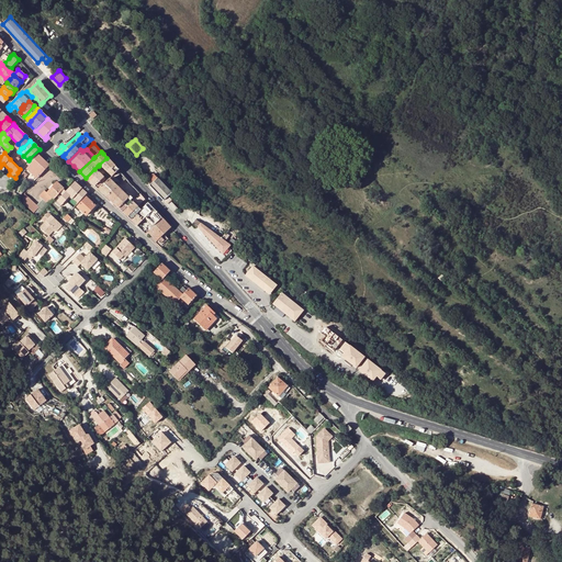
[(30,165),(26,169),(36,178),(37,179),(40,176),(49,165),(47,164),(38,155),(30,165)]
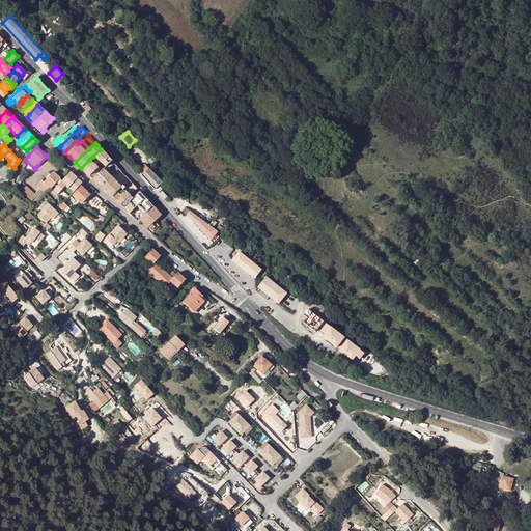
[(101,149),(93,156),(106,167),(112,161),(108,157),(101,149)]
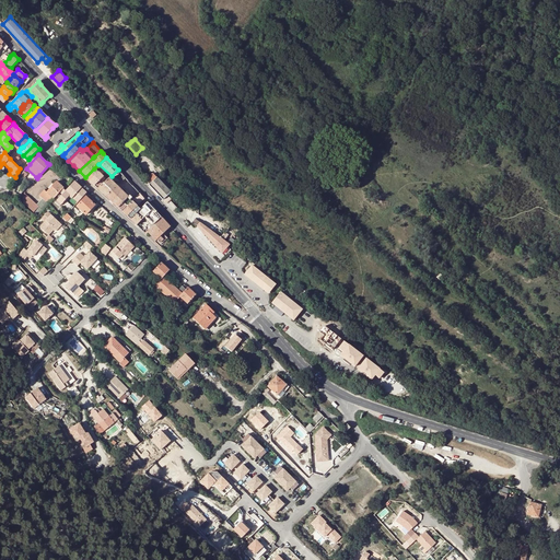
[(88,179),(90,181),(98,173),(94,168),(85,177),(88,179)]
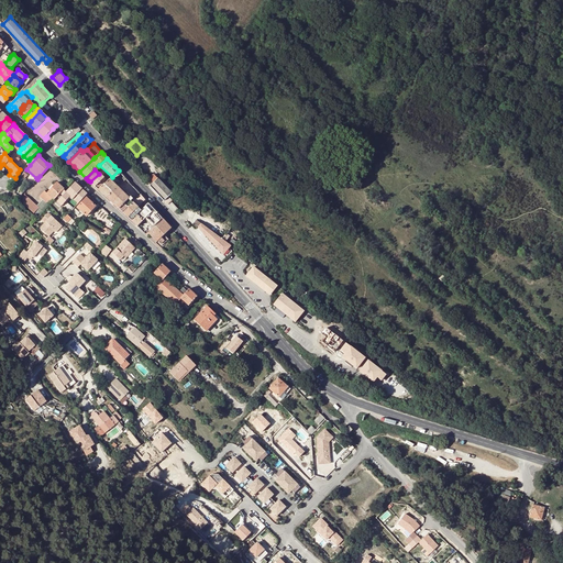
[(111,178),(103,185),(100,188),(98,189),(107,197),(111,192),(119,186),(121,184),(119,180),(117,178),(121,174),(119,170),(112,177),(111,178)]
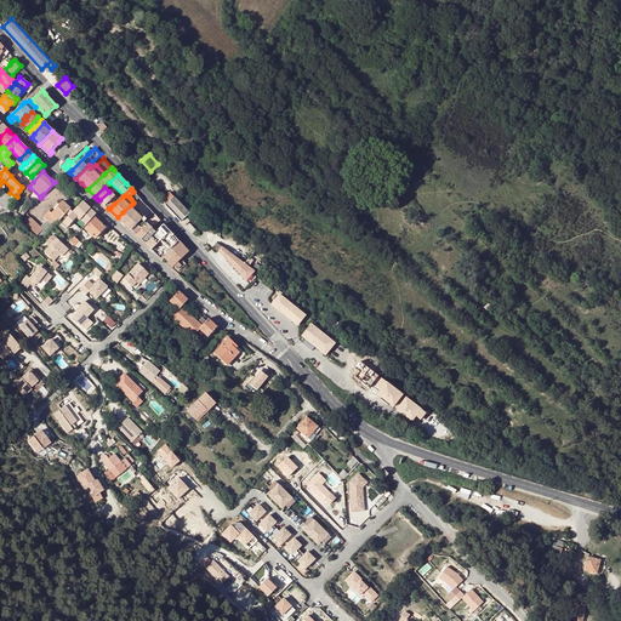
[(109,192),(100,200),(107,208),(108,209),(110,208),(114,204),(110,200),(114,197),(113,194),(109,192)]
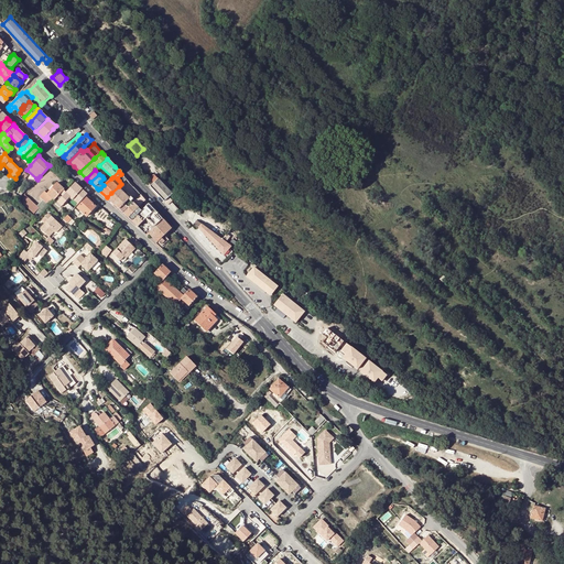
[(154,174),(148,180),(149,182),(148,183),(149,184),(164,202),(167,198),(172,202),(176,198),(154,174)]
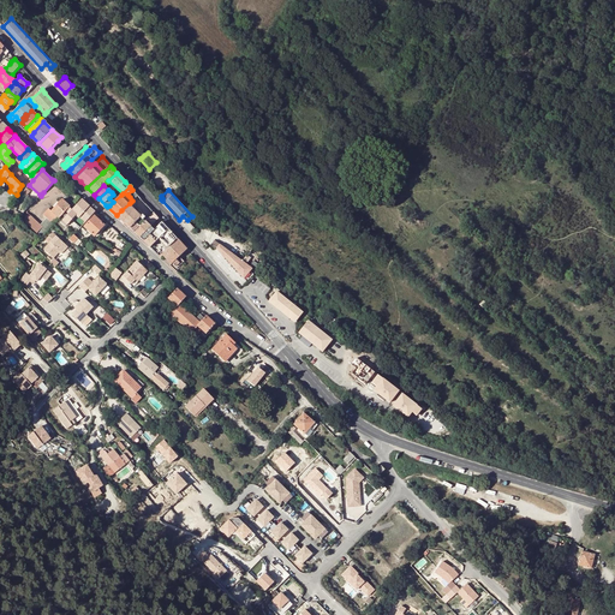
[(144,203),(138,195),(132,201),(130,203),(121,210),(117,215),(130,228),(133,232),(139,226),(141,227),(143,224),(145,221),(154,213),(153,212),(144,203)]
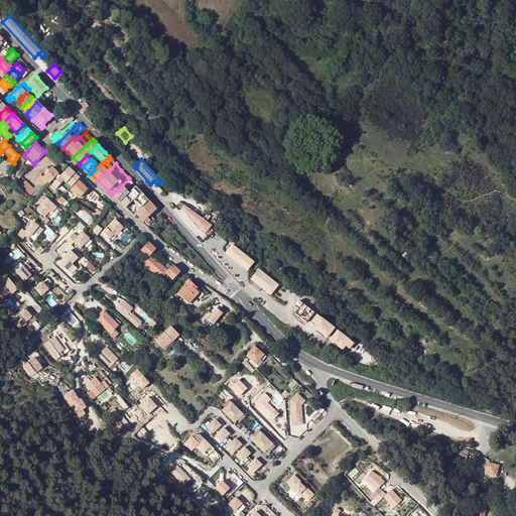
[(31,185),(22,177),(21,179),(20,180),(20,181),(20,182),(20,183),(20,184),(20,185),(21,185),(22,187),(31,196),(30,197),(34,200),(42,190),(44,188),(45,188),(49,184),(49,183),(54,177),(57,174),(58,173),(51,167),(43,176),(40,174),(36,179),(39,182),(33,187),(31,185)]
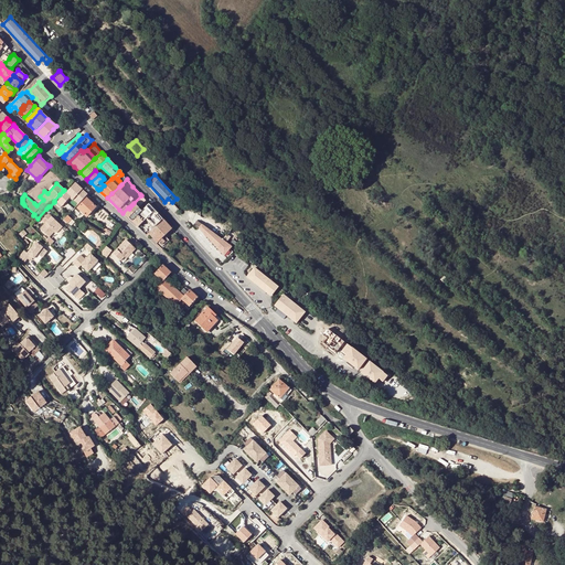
[(60,194),(61,194),(63,196),(56,204),(61,208),(70,198),(73,200),(82,190),(77,185),(75,183),(66,193),(63,191),(60,194)]
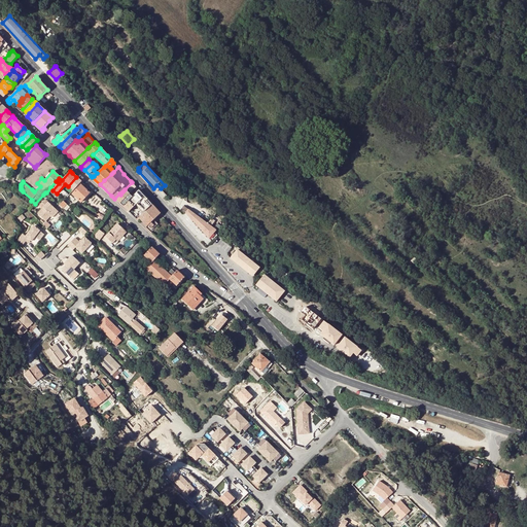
[(81,181),(77,178),(70,186),(73,190),(81,181)]
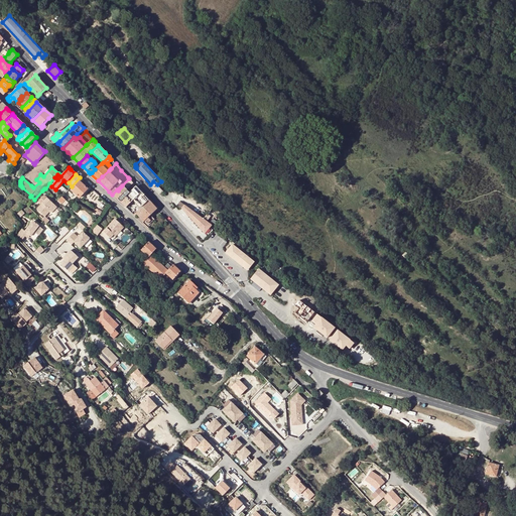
[(129,178),(122,185),(126,190),(130,186),(133,183),(132,181),(129,178)]
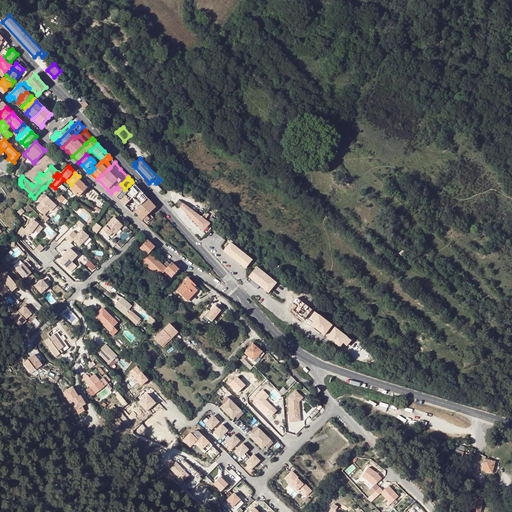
[(79,180),(70,189),(78,196),(87,188),(79,180)]
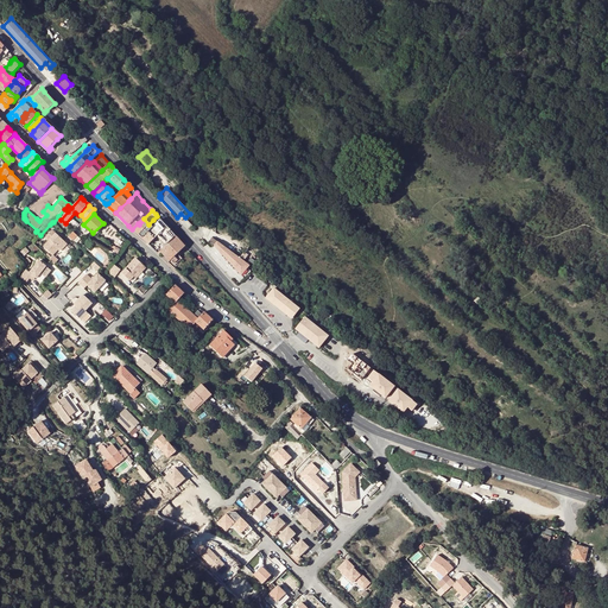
[(149,225),(144,219),(141,221),(139,225),(133,229),(141,238),(152,227),(160,220),(158,216),(153,220),(149,225)]
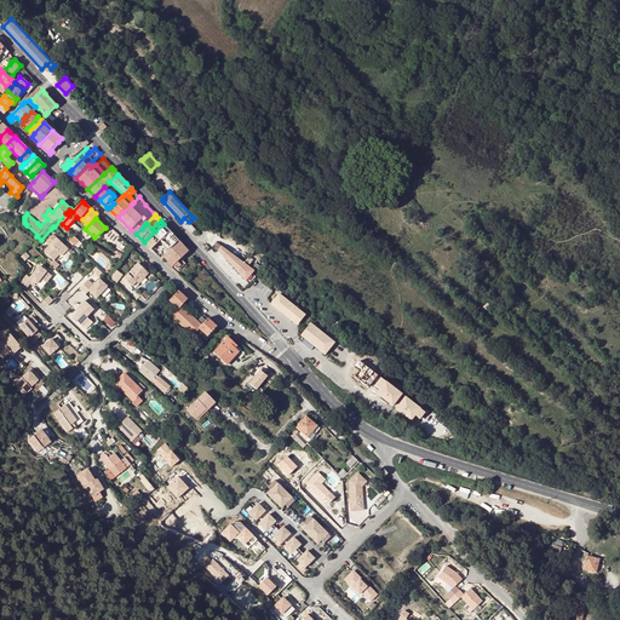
[(148,246),(151,250),(161,239),(170,231),(166,228),(164,224),(155,231),(144,242),(148,246)]
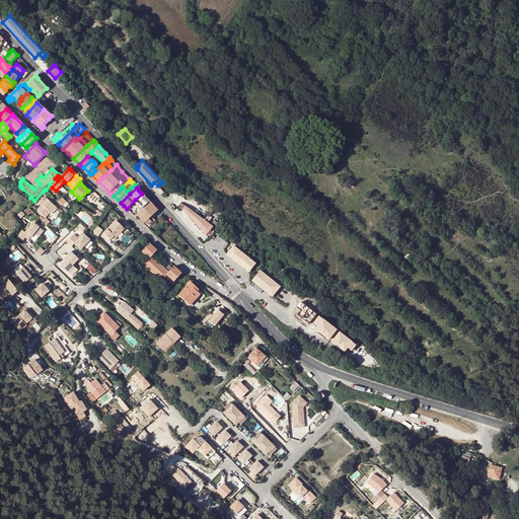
[(100,198),(93,192),(87,199),(87,200),(93,204),(100,198)]
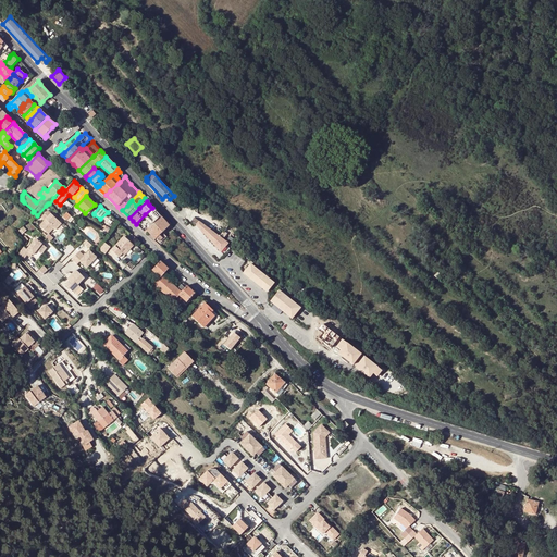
[(152,208),(145,214),(153,223),(161,217),(156,211),(152,208)]
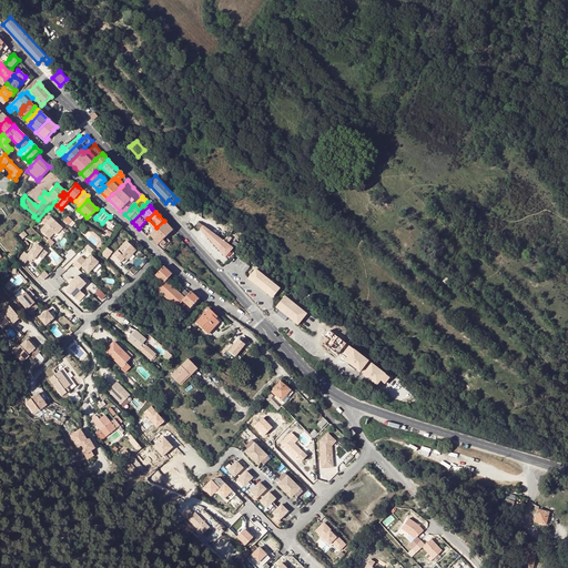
[(46,224),(40,230),(49,239),(54,232),(57,234),(62,227),(49,214),(42,221),(46,224)]
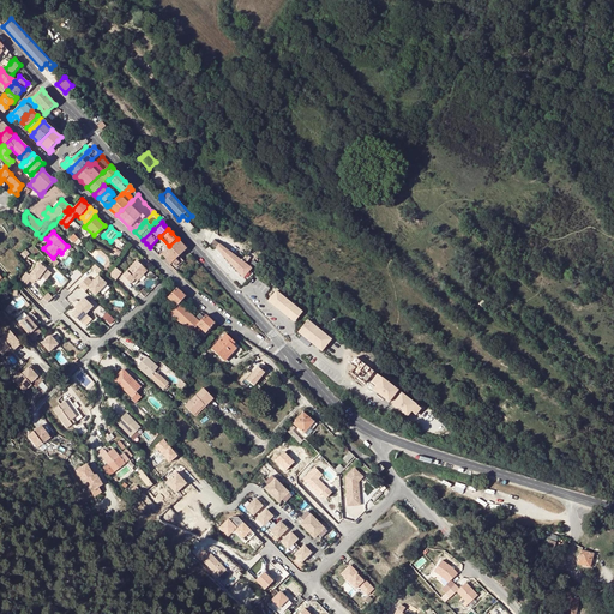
[(169,246),(160,256),(161,257),(163,254),(170,264),(172,263),(176,259),(185,251),(186,252),(187,251),(181,244),(178,239),(169,246)]
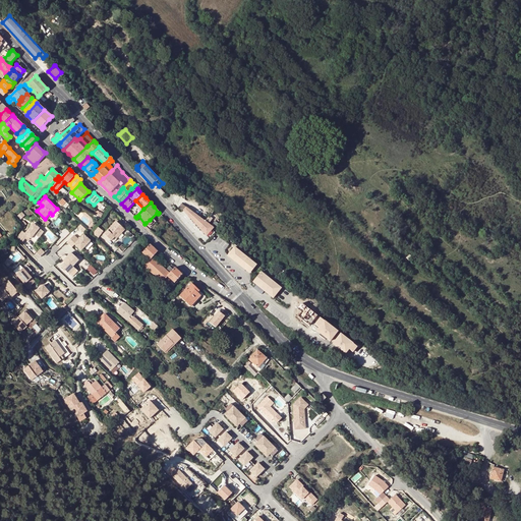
[(186,208),(183,210),(207,236),(213,229),(211,228),(212,226),(186,208)]
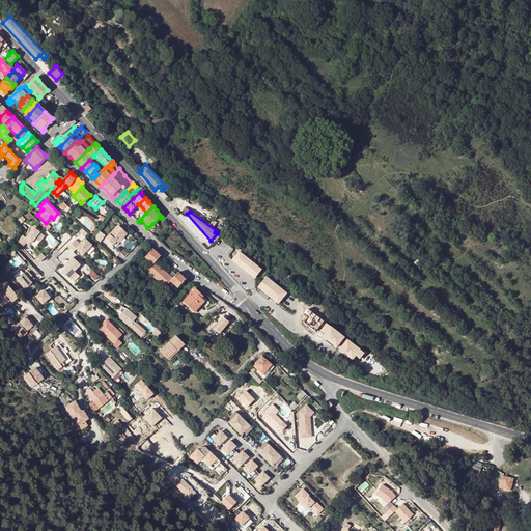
[(118,243),(127,234),(118,226),(110,234),(106,239),(113,245),(117,241),(118,243)]
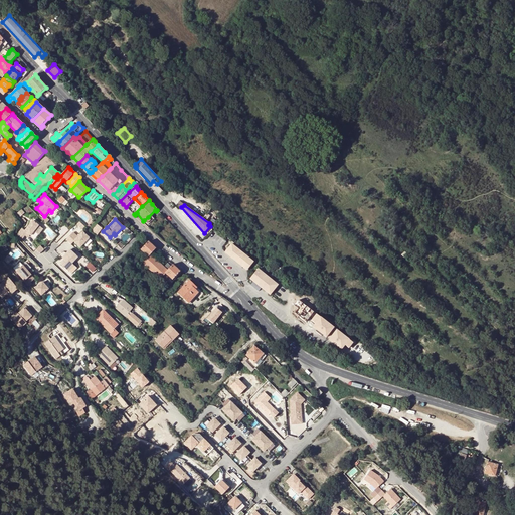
[(22,228),(17,234),(22,238),(25,235),(27,232),(30,234),(31,235),(39,225),(33,220),(25,230),(22,228)]
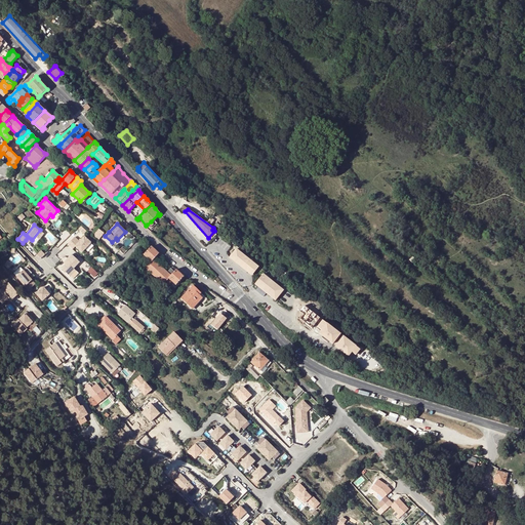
[(40,230),(32,240),(36,243),(44,233),(40,230)]
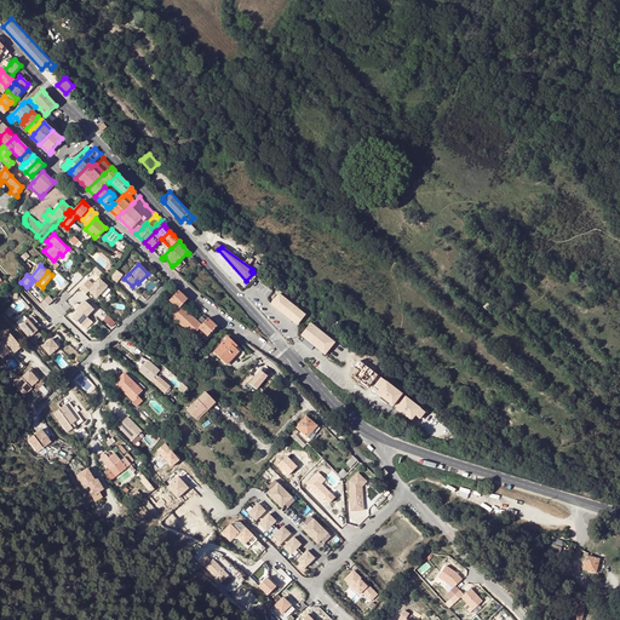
[(116,271),(110,280),(116,286),(124,276),(116,271)]
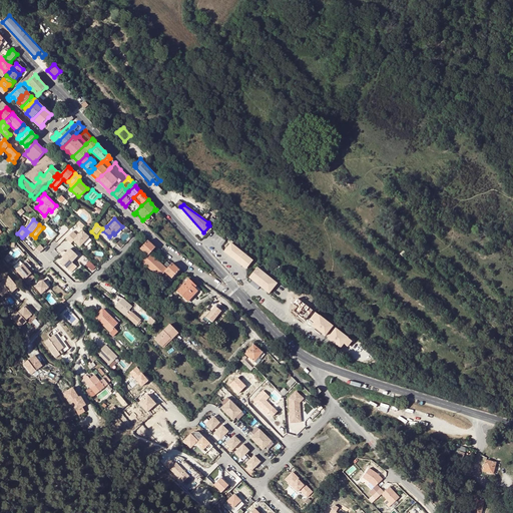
[(73,231),(66,239),(71,244),(74,241),(80,247),(89,237),(83,231),(78,236),(73,231)]
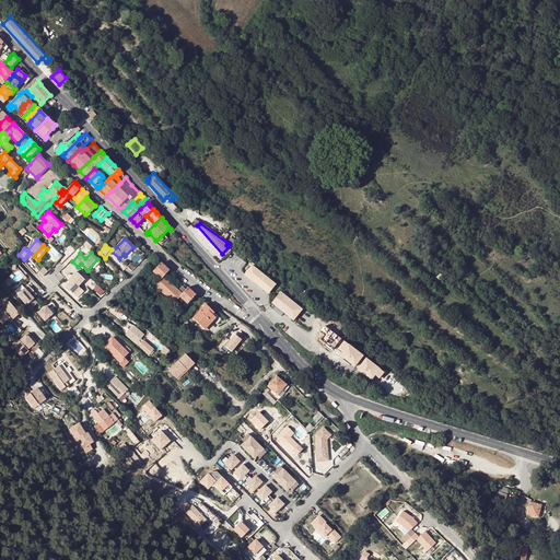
[(170,270),(161,263),(152,272),(160,279),(154,286),(174,304),(177,300),(181,298),(184,301),(187,304),(196,295),(188,288),(186,290),(182,293),(178,290),(172,284),(164,277),(170,270)]
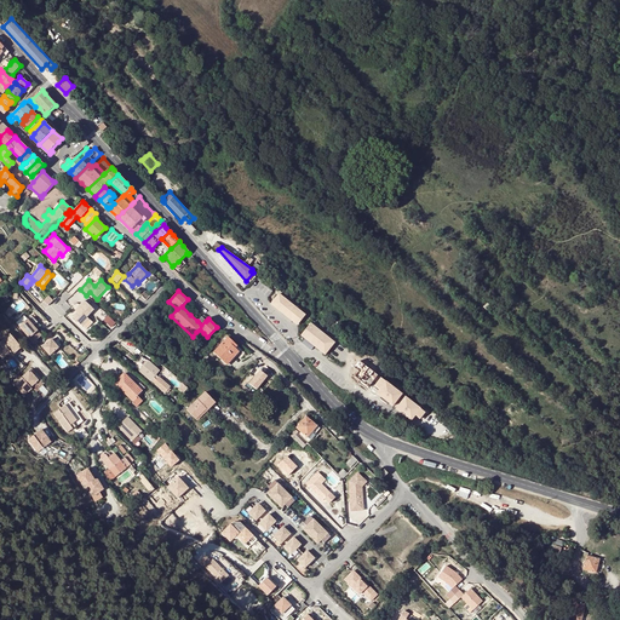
[(306,316),(280,294),(271,305),(298,326),(306,316)]
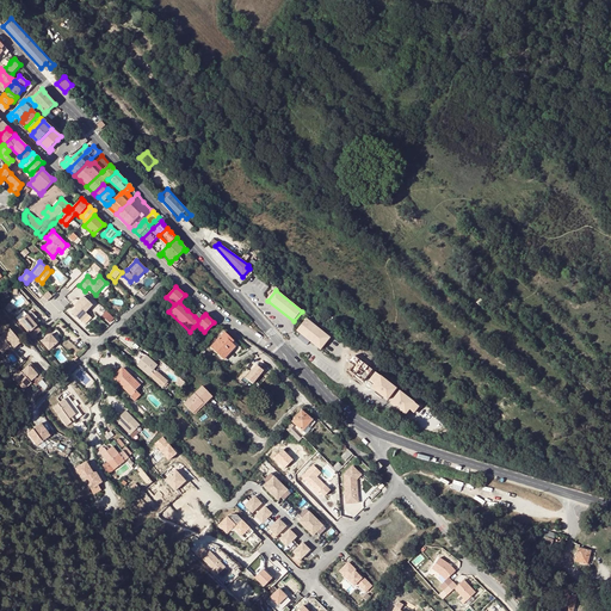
[(92,306),(84,296),(75,303),(78,306),(75,308),(72,313),(85,326),(92,319),(85,313),(92,306)]
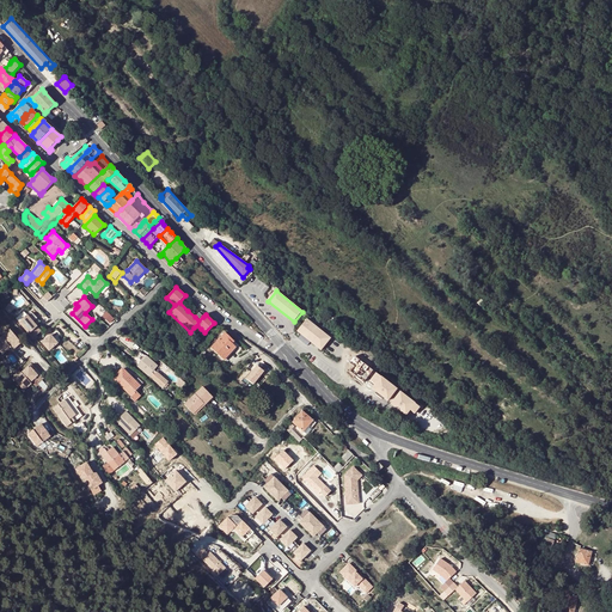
[(115,319),(106,311),(102,316),(110,324),(115,319)]
